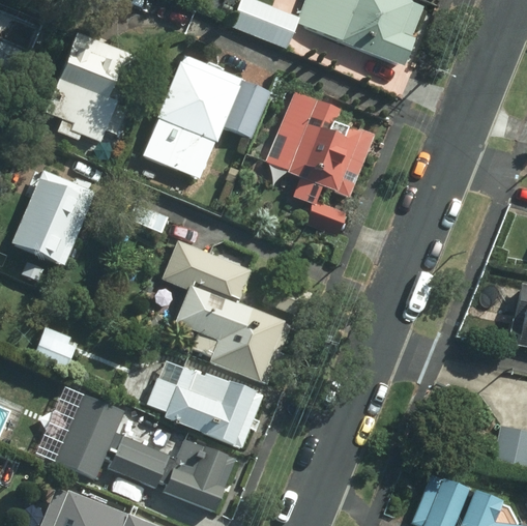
[(48,17),(3,0),(0,0),(0,25),(5,27),(3,34),(31,45),(32,39),(38,41),(48,17)]
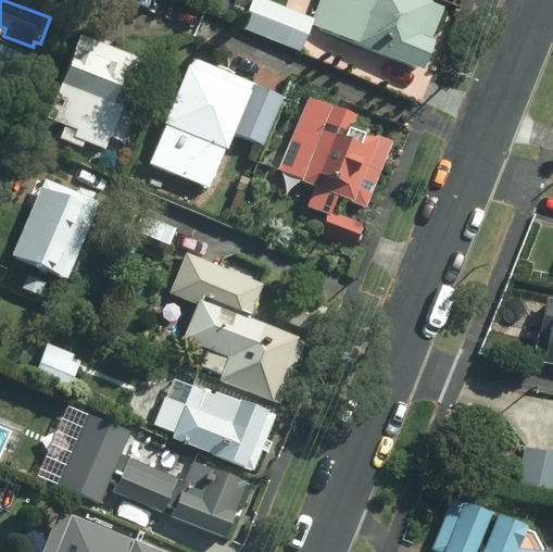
[(249,1),(247,0),(237,0),(233,11),(243,15),(249,1)]
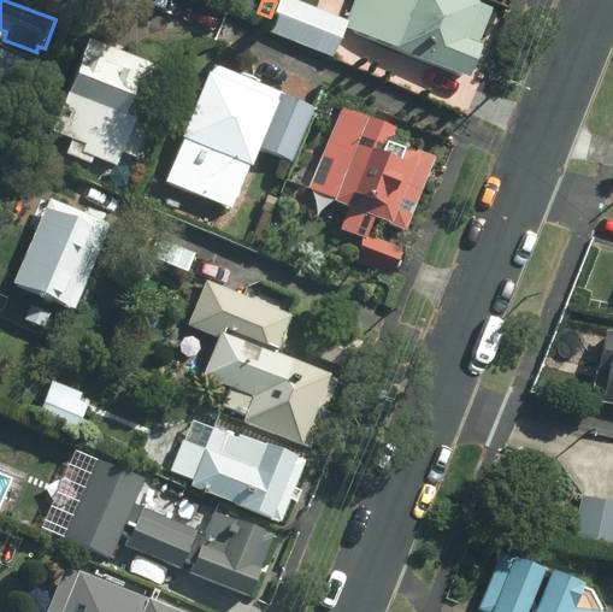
[(346,18),(301,0),(280,0),(269,28),(330,53),(346,18)]
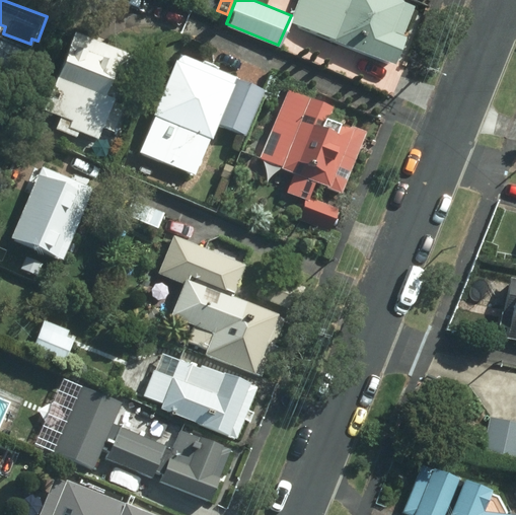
[(299,0),(291,20),(395,65),(408,39),(401,37),(415,7),(397,0),(299,0)]
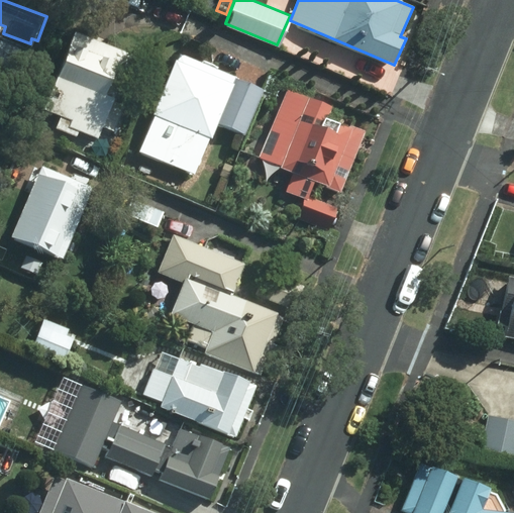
[(132,56),(76,31),(44,109),(61,116),(57,127),(77,136),(80,130),(98,137),(113,102),(104,98),(110,83),(120,87),(132,56)]
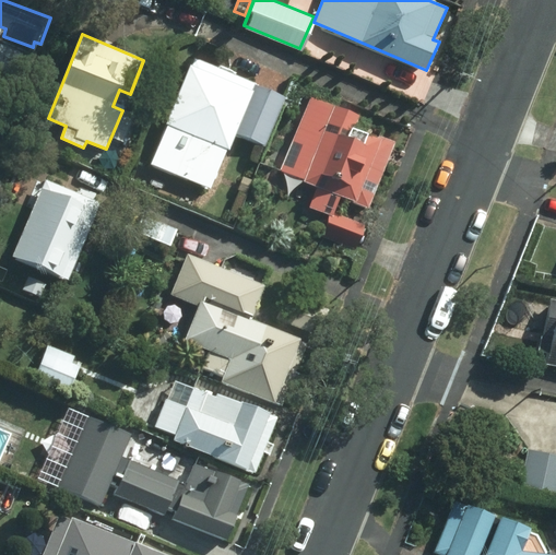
[(256,82),(193,56),(143,184),(181,199),(189,180),(209,188),(224,151),(227,152),(256,82)]
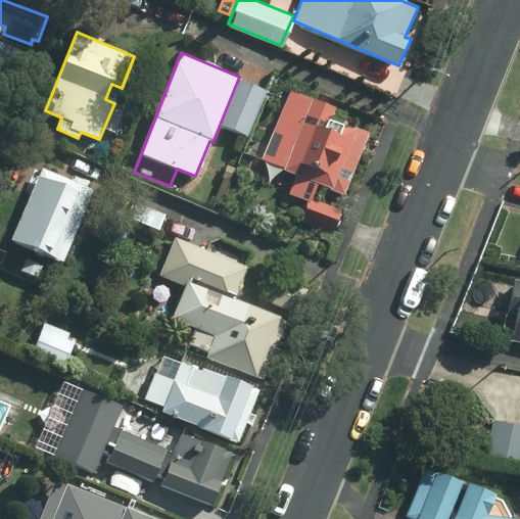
[(267,89),(240,78),(223,125),(248,136),(267,89)]
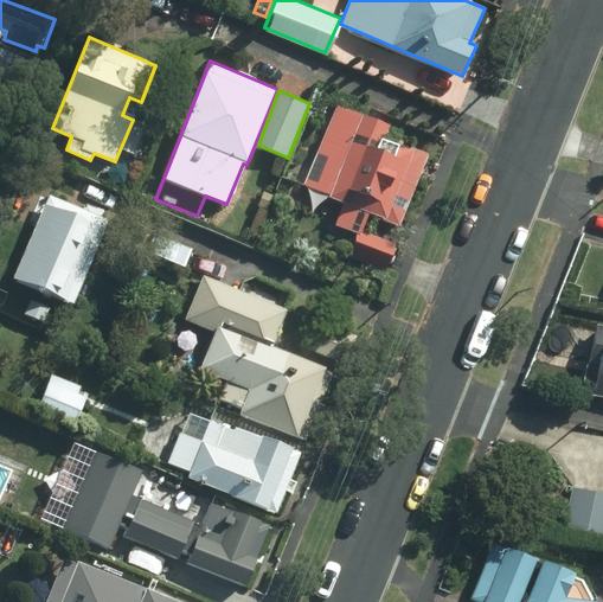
[(389,127),(337,103),(303,185),(345,202),(335,224),(361,235),(370,215),(401,226),(430,153),(412,146),(410,151),(384,141),(389,127)]
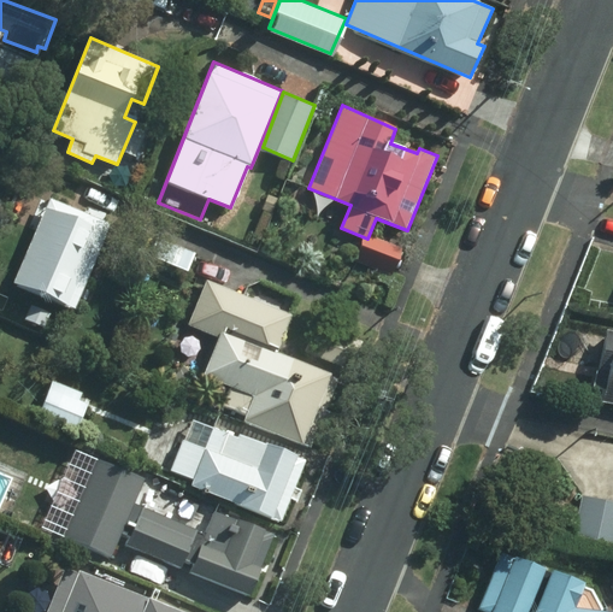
[(110,224),(48,198),(12,283),(75,309),(110,224)]
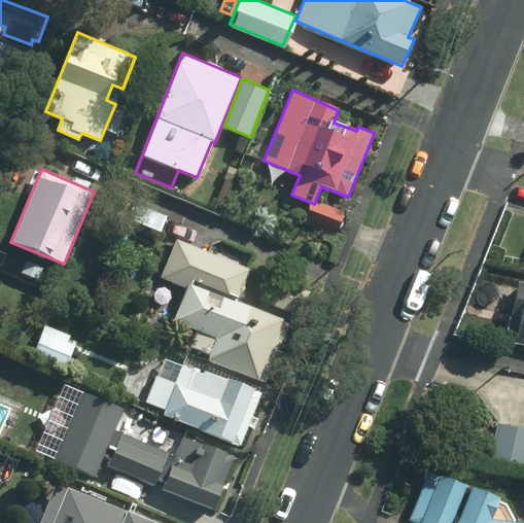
[(310,204),(304,219),(336,233),(346,210),(317,198),(314,206),(310,204)]
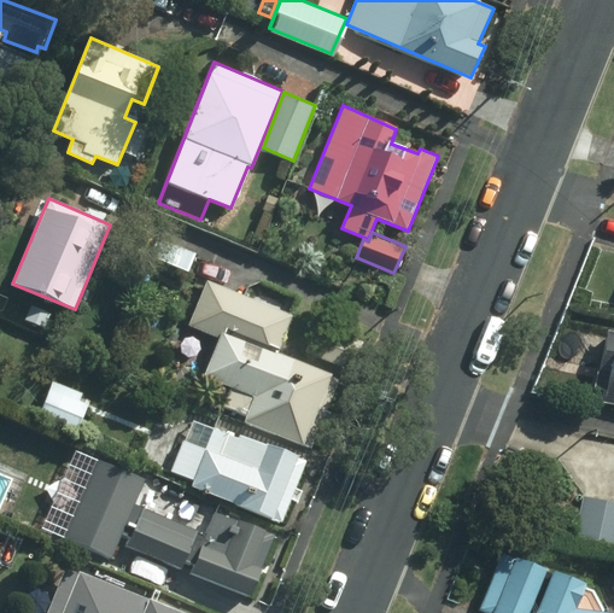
[(196,252),(152,234),(142,254),(188,273),(196,252)]
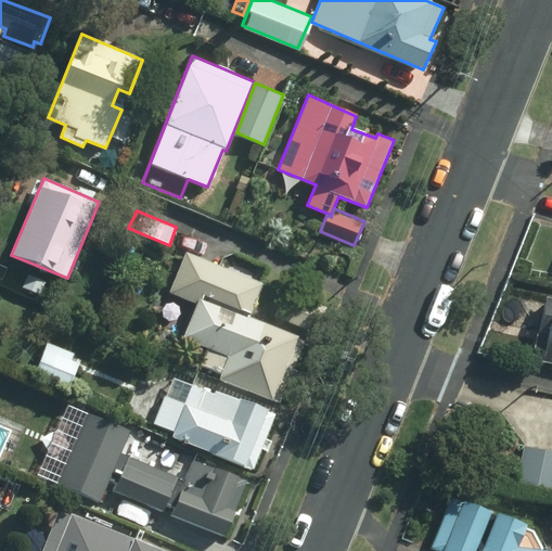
[(251,318),(264,283),(187,250),(169,291),(197,303),(182,338),(207,349),(200,364),(221,374),(219,380),(279,405),(306,342),(251,318)]
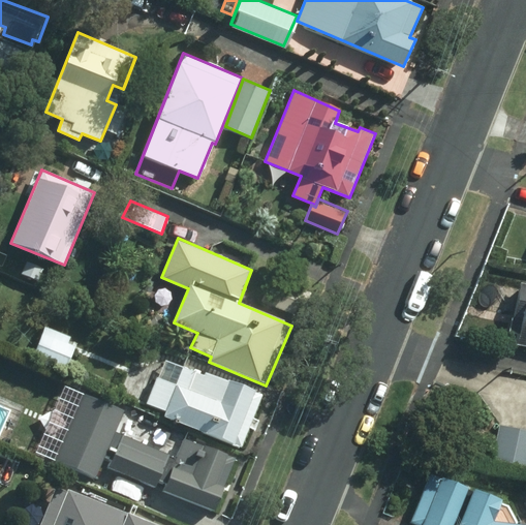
[(42,267),(28,260),(23,273),(37,279),(42,267)]
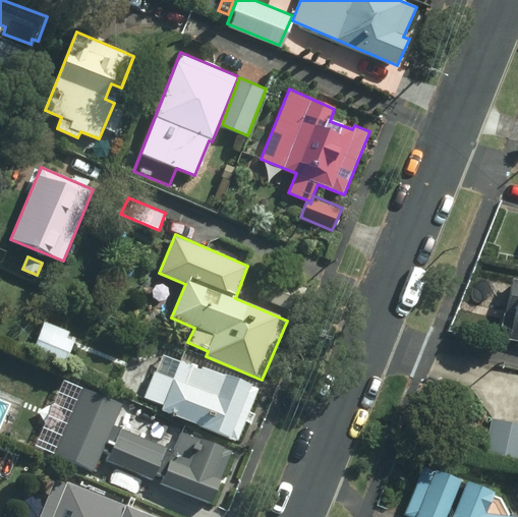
[(308,288),(269,271),(260,295),(298,312),(308,288)]
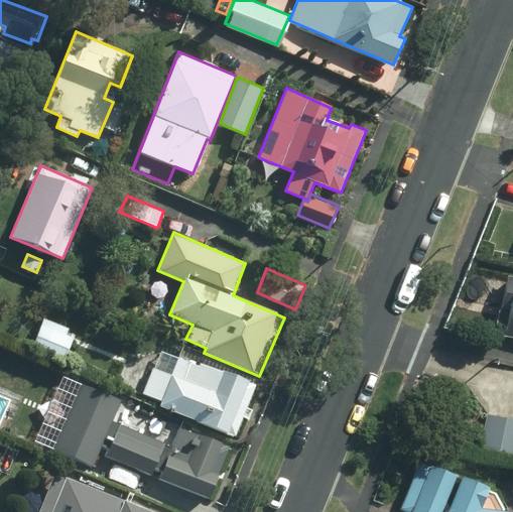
[(504,332),(512,333),(512,271),(507,270),(498,320),(506,322),(504,332)]
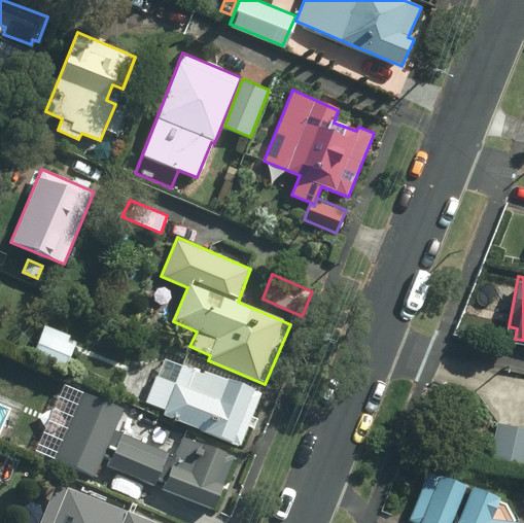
[(45,324),(33,355),(66,370),(76,345),(68,341),(71,335),(45,324)]
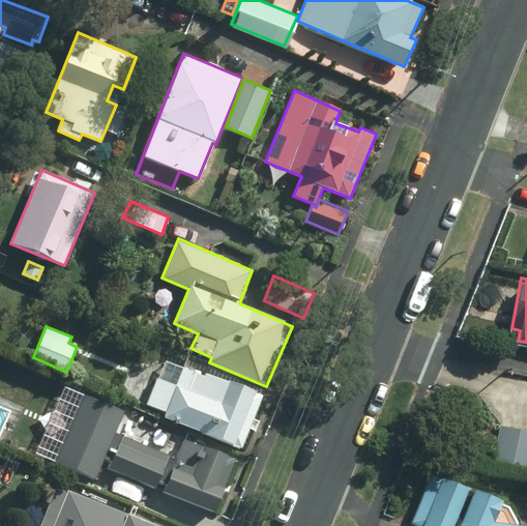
[(167,411),(165,417),(241,448),(263,396),(206,373),(205,376),(166,358),(147,404),(167,411)]
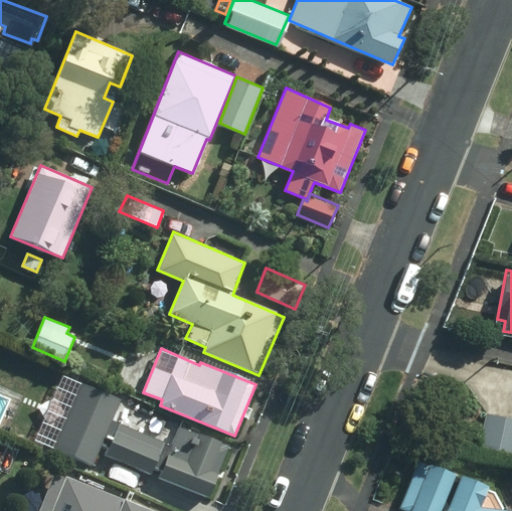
[(511,414),(488,409),(482,443),(511,448),(511,414)]
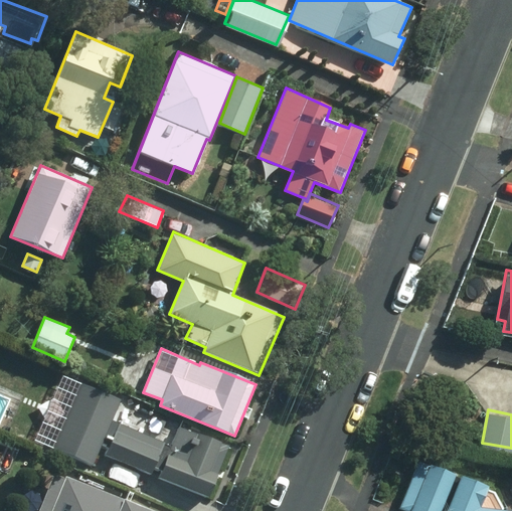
[(102,464),(113,439),(75,423),(65,449),(102,464)]
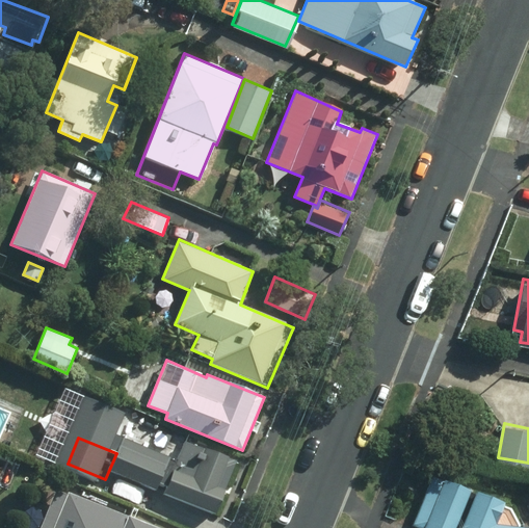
[(216,516),(238,463),(185,441),(181,452),(167,447),(152,485),(166,491),(165,494),(180,500),(175,513),(204,526),(209,512),(216,516)]
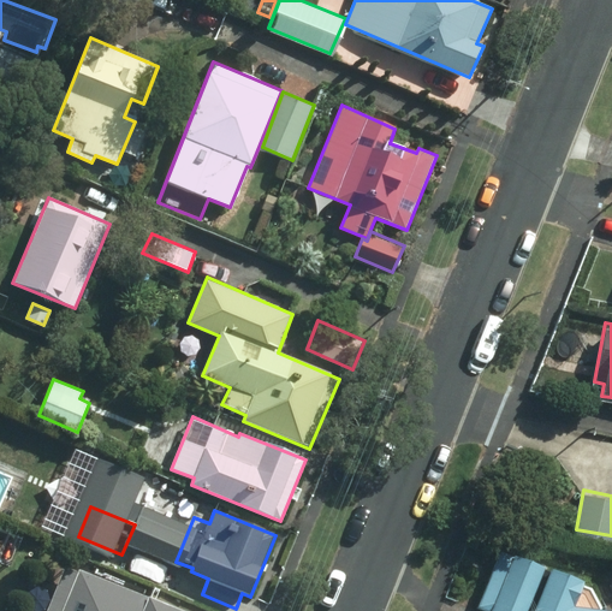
[(582,577),(503,546),(481,601),(503,610),(611,610),(611,605),(574,600),(582,577)]
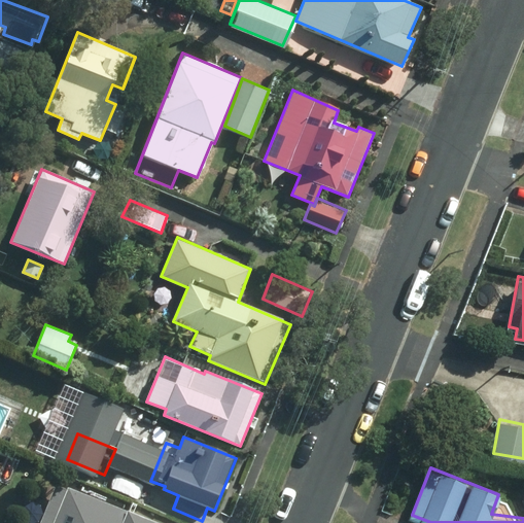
[(167,522),(67,482),(66,485),(56,481),(37,522),(167,522)]
